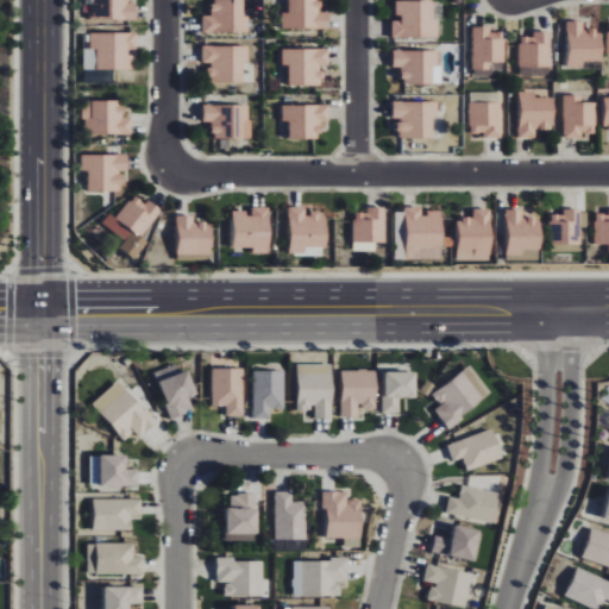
[(126,0),(85,0),(85,18),(136,19),(136,4),(127,4),(126,0)]
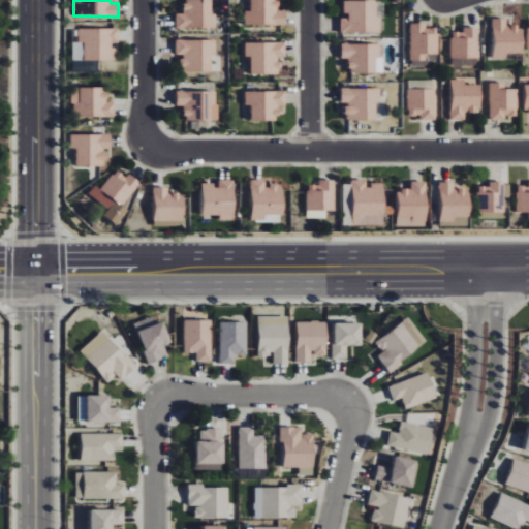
[(176,28),(216,29),(216,14),(212,14),(211,0),(184,0),(184,13),(176,13),(176,28)]
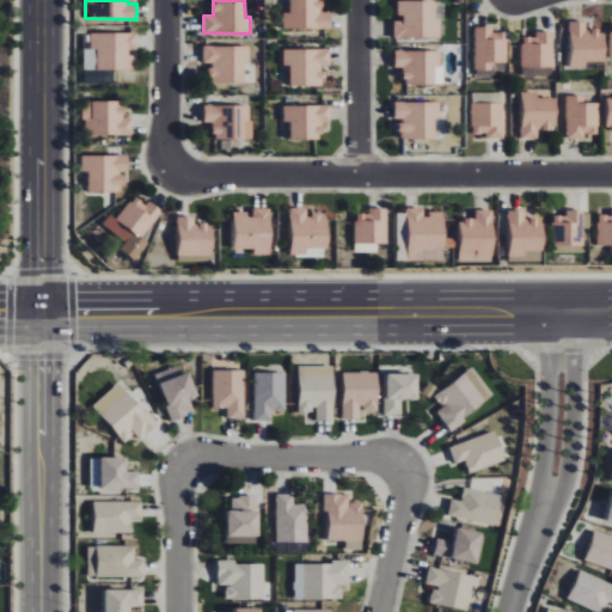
[(322,0),(289,0),(291,12),(283,12),(285,29),(331,29),(330,12),(322,13),(322,0)]
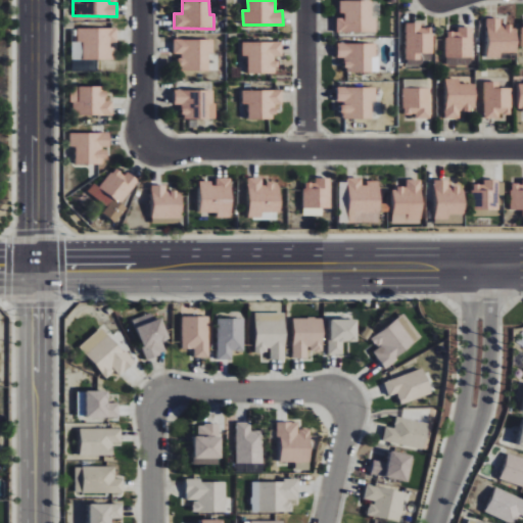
[(376,33),(377,16),(372,16),(372,1),(340,0),(340,16),(337,16),(337,32),(376,33)]
